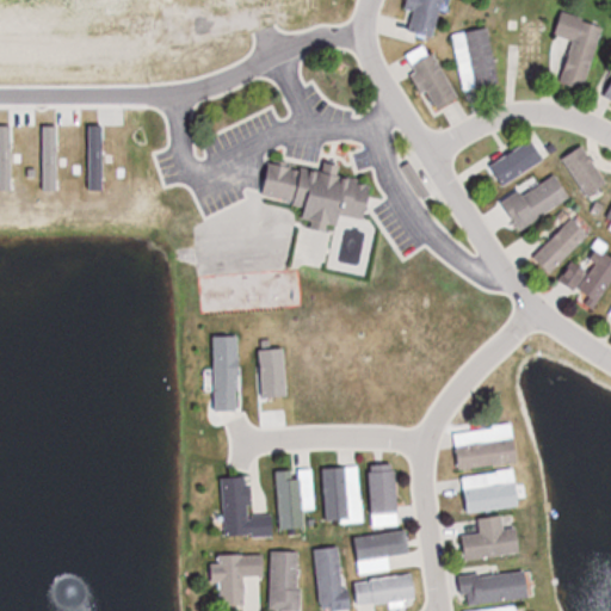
[(443,0),(407,0),(406,11),(417,13),(412,32),(434,38),(443,0)]
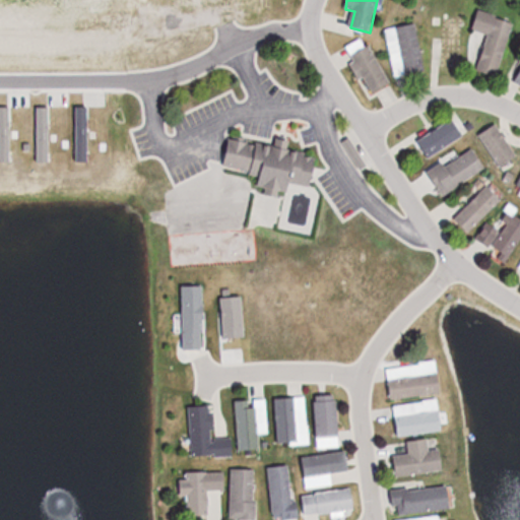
[(515,20),(478,9),(472,29),(489,35),(477,70),(498,77),(515,20)]
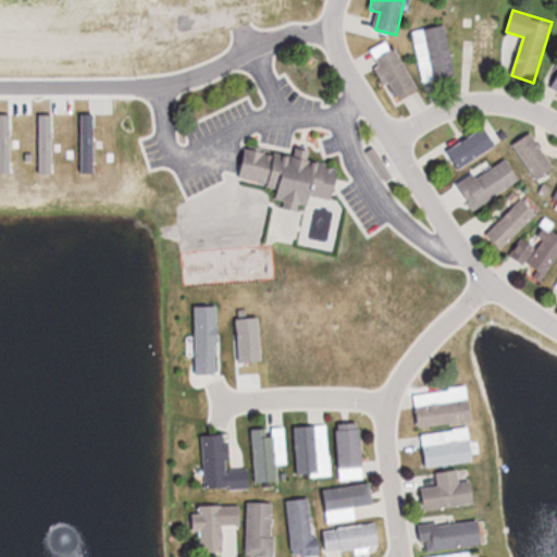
[(473,19),(473,72),(497,72),(497,19),(473,19)]
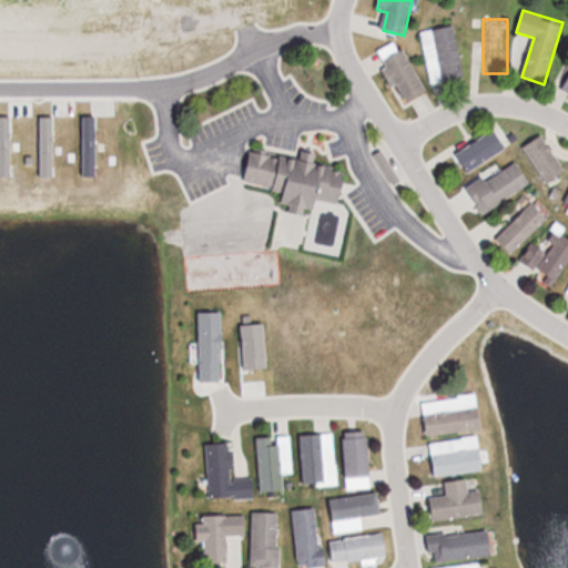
[(422,32),(433,84),(465,78),(455,26),(422,32)]
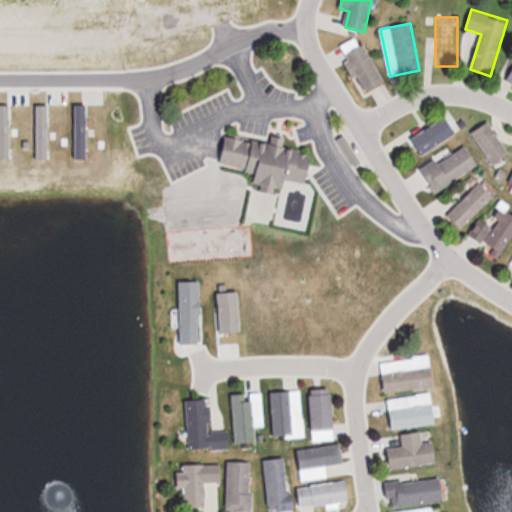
[(361,38),(341,47),(356,79),(360,76),(367,91),(383,84),(361,38)]
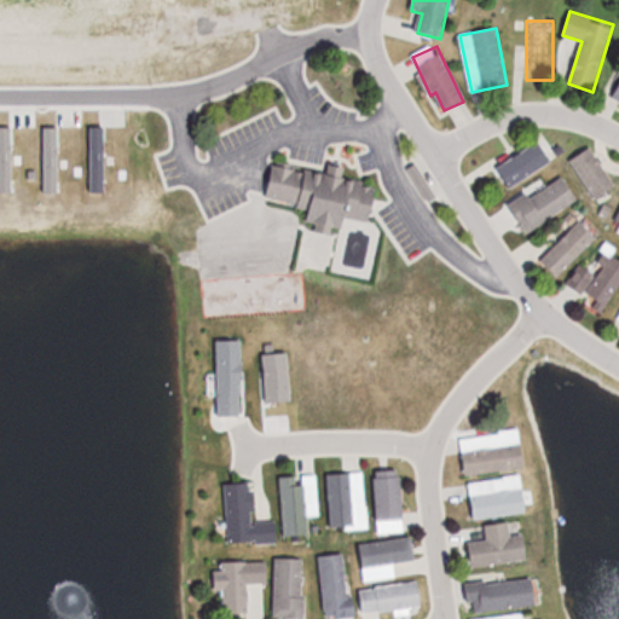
[(508,191),(557,157),(544,138),(495,172),(508,191)]
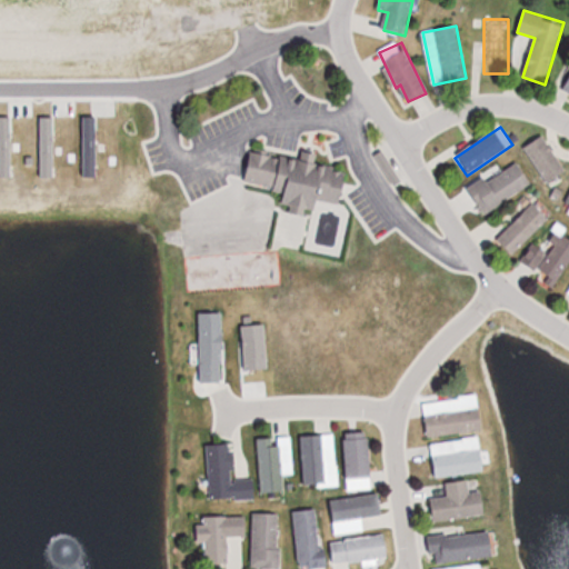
[(567,171),(543,136),(525,148),(547,183),(567,171)]
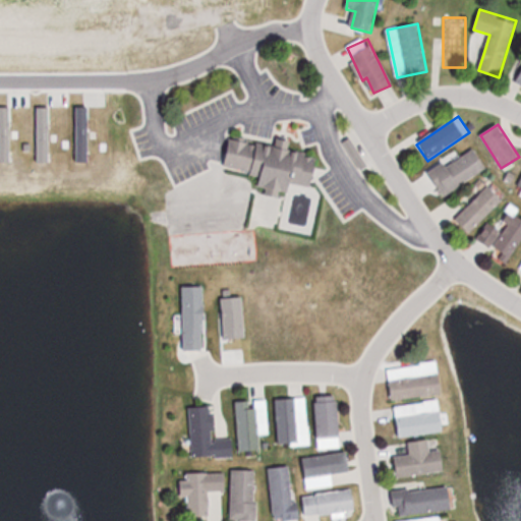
[(228,171),(258,172),(257,191),(292,194),(292,185),(314,187),(316,159),(307,158),(308,151),(290,150),(290,145),(230,140),(228,171)]
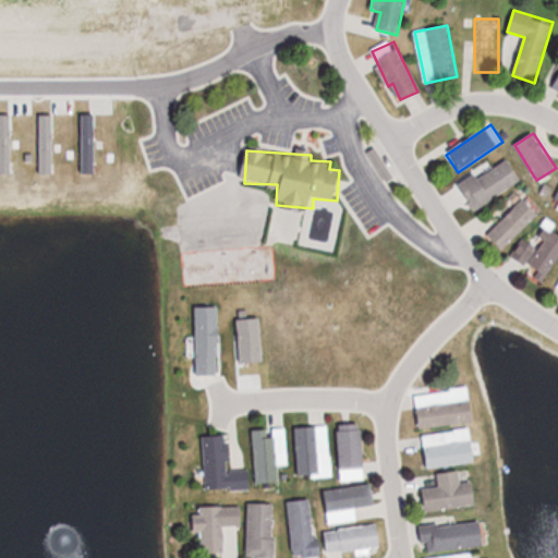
[(475,210),(522,181),(507,157),(460,186),(475,210)]
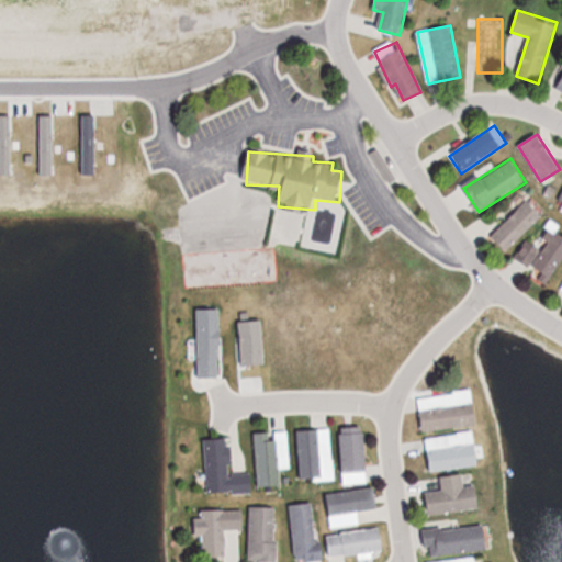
[(492,237),(507,253),(544,215),(529,200),(492,237)]
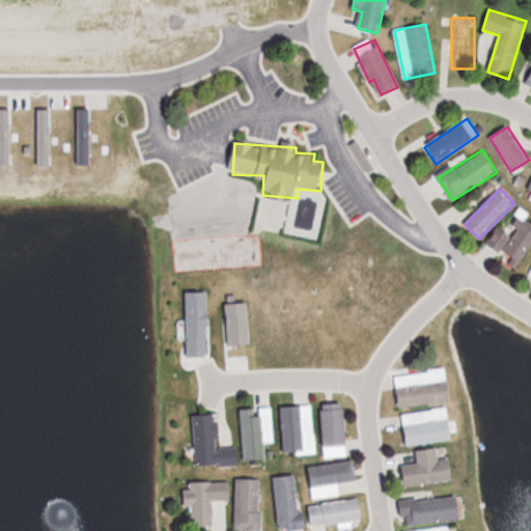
[(490,248),(520,267),(530,247),(530,222),(526,220),(528,215),(514,206),(490,248)]
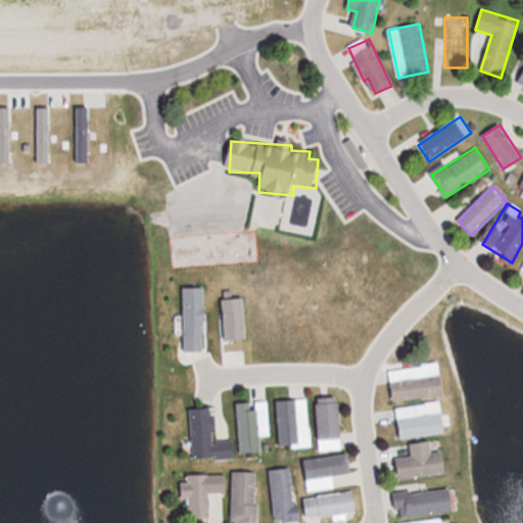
[(393,400),(444,394),(441,364),(389,370),(393,400)]
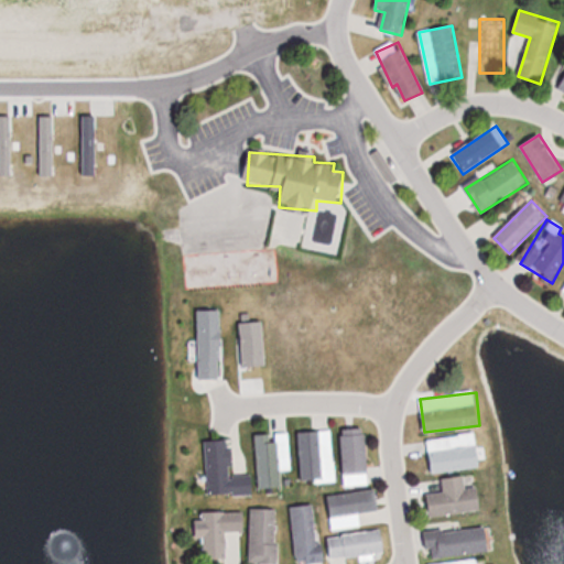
[(367,429),(343,430),(345,485),(369,484),(367,429)]
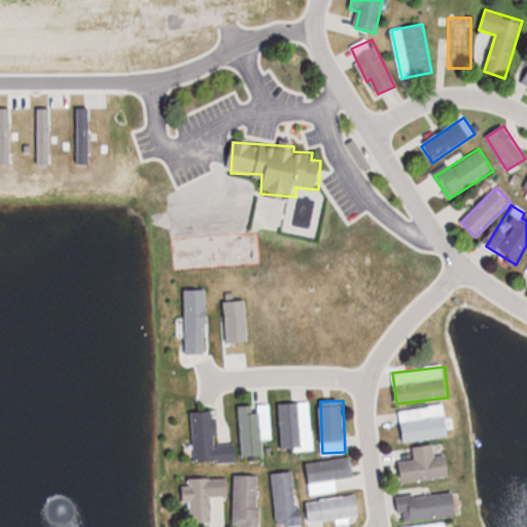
[(311,401),(279,402),(281,451),(313,449),(311,401)]
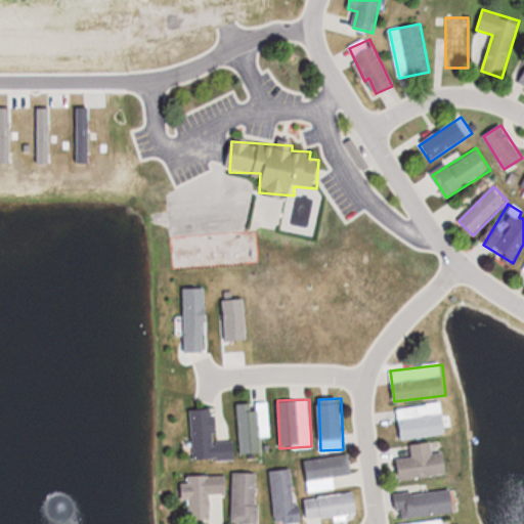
[(239,452),(262,452),(261,435),(269,435),(268,402),(237,403),(239,452)]
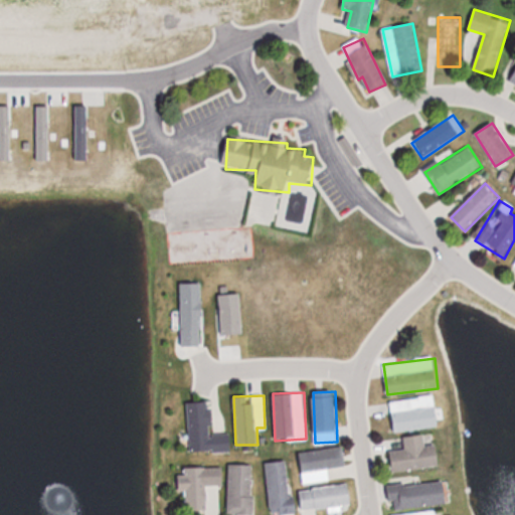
[(394,432),(440,425),(436,395),(390,401),(394,432)]
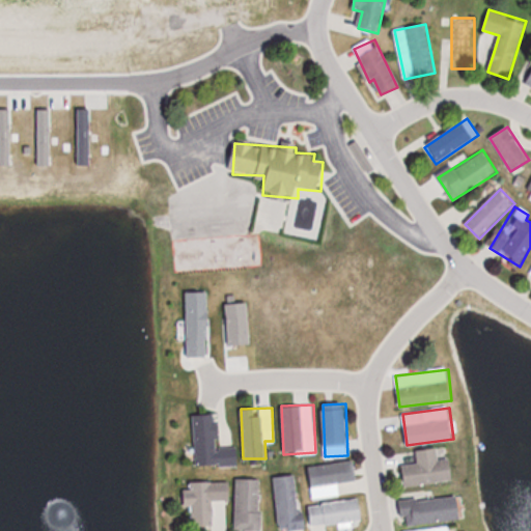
[(196,467),(238,465),(236,441),(219,442),(217,413),(193,414),(196,467)]
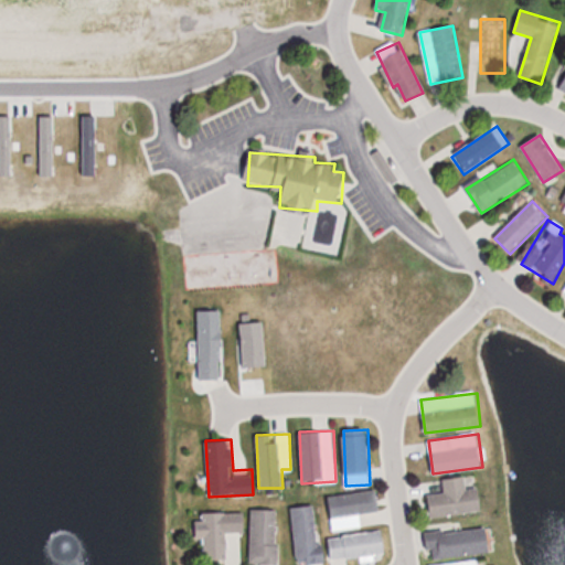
[(432,516),(483,510),(480,487),(476,488),(475,476),(444,479),(445,491),(429,493),(432,516)]
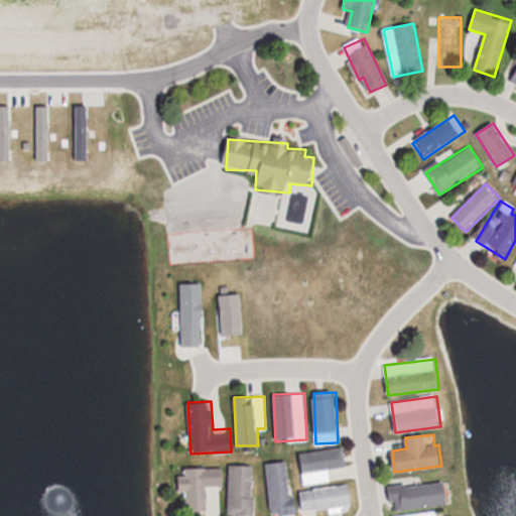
[(304,484),(331,480),(329,469),(347,466),(344,446),(299,454),(304,484)]
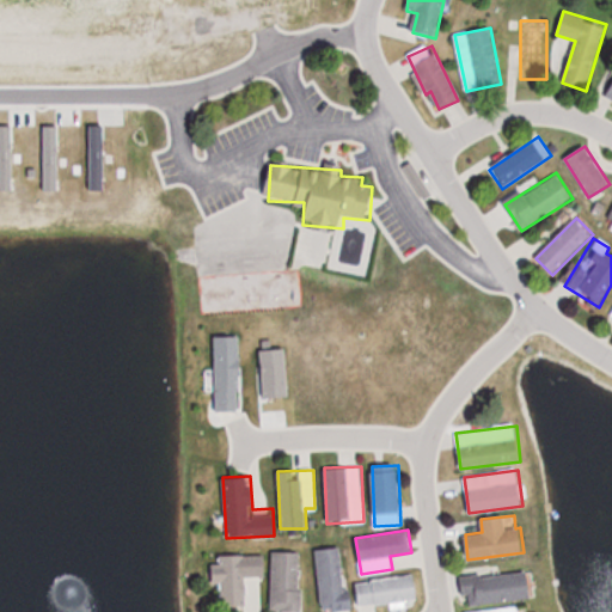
[(316,549),(323,611),(350,609),(342,546),(316,549)]
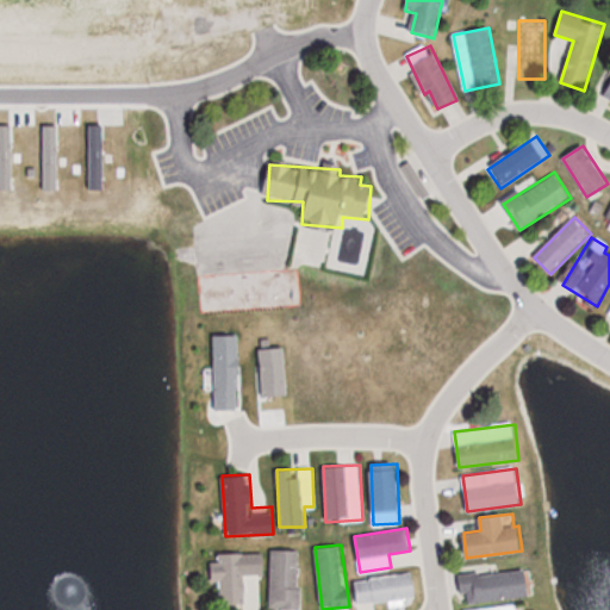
[(272,549),(272,609),(300,609),(300,549),(272,549)]
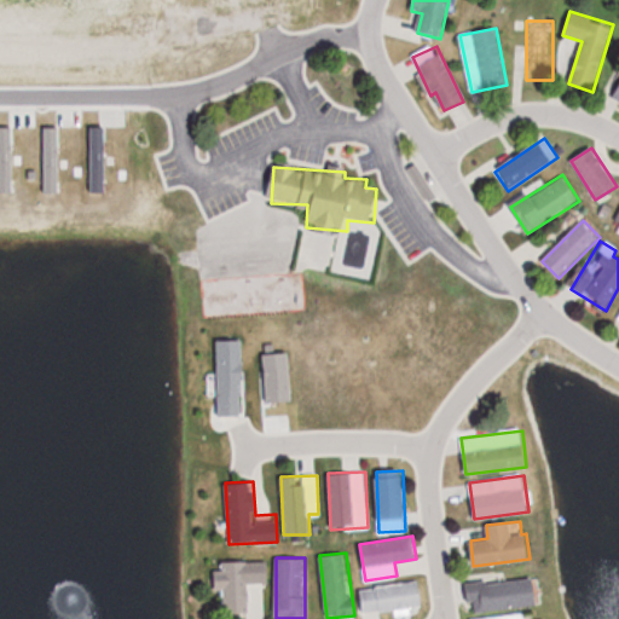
[(268,583),(268,561),(218,560),(217,589),(224,589),(224,612),(260,612),(260,583),(268,583)]
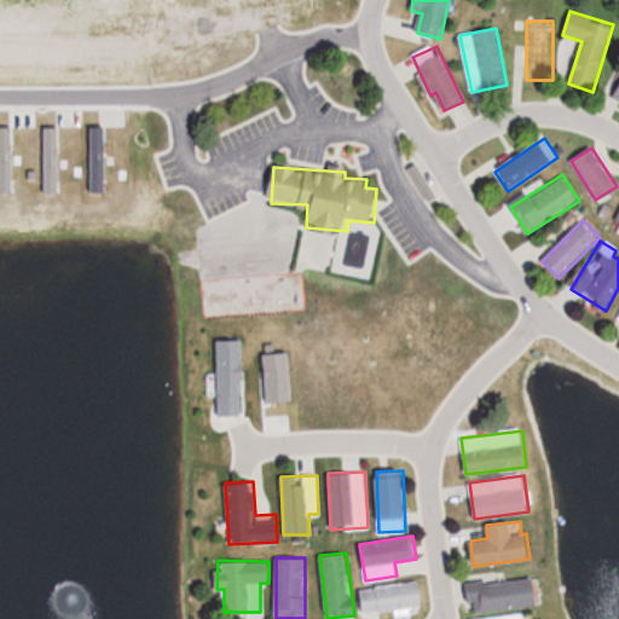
[(538,576),(466,584),(467,602),(475,601),(475,612),(541,605),(538,576)]
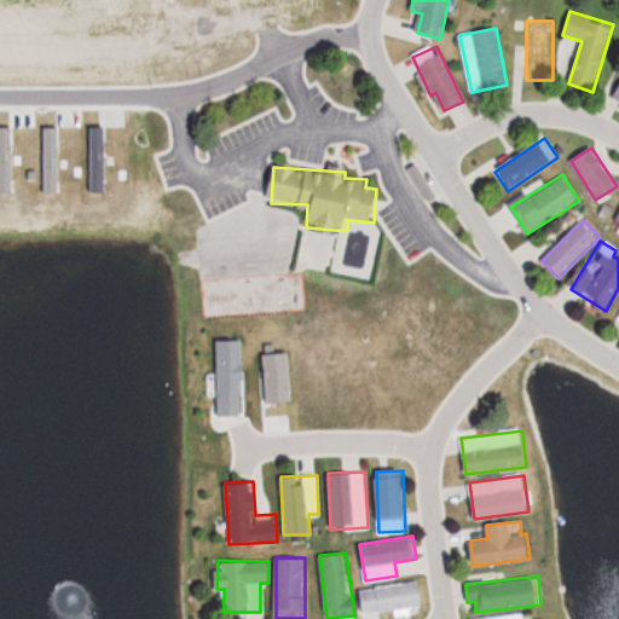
[(423,606),(421,583),(360,586),(362,609),(423,606)]
